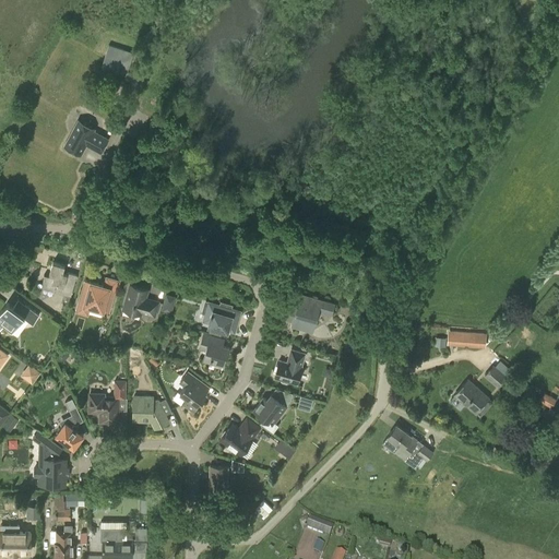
[(105,55),(100,68),(116,73),(127,76),(134,52),(108,45),(105,55)]
